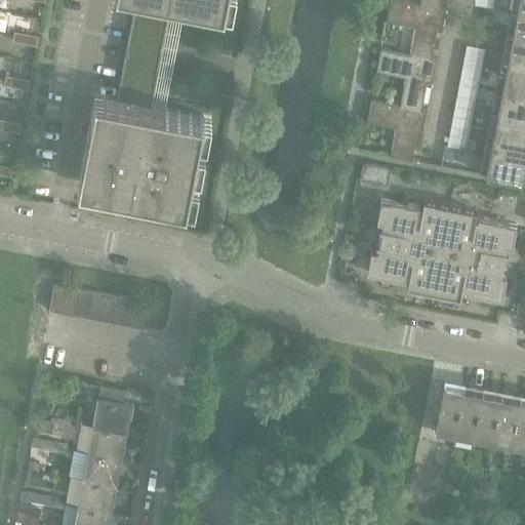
[(187,206),(199,140),(204,116),(165,109),(164,109),(151,106),(170,0),(172,0),(186,2),(186,3),(224,10),(226,0),(135,0),(133,12),(132,12),(131,14),(132,14),(129,34),(128,34),(127,36),(128,37),(125,55),(124,55),(123,58),(124,58),(121,78),(120,77),(119,80),(120,80),(116,99),(104,96),(99,118),(90,116),(82,163),(90,164),(86,187),(187,206)]
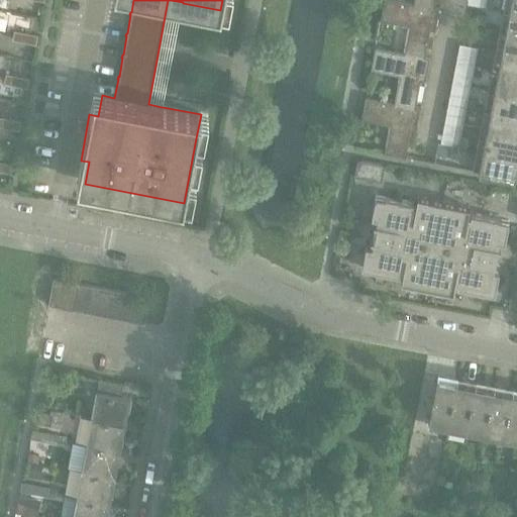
[(439,8),(434,7),(413,3),(395,0),(384,0),(380,21),(409,26),(404,53),(425,57),(427,47),(431,48),(434,36),(429,35),(430,31),(435,31),(439,8)]
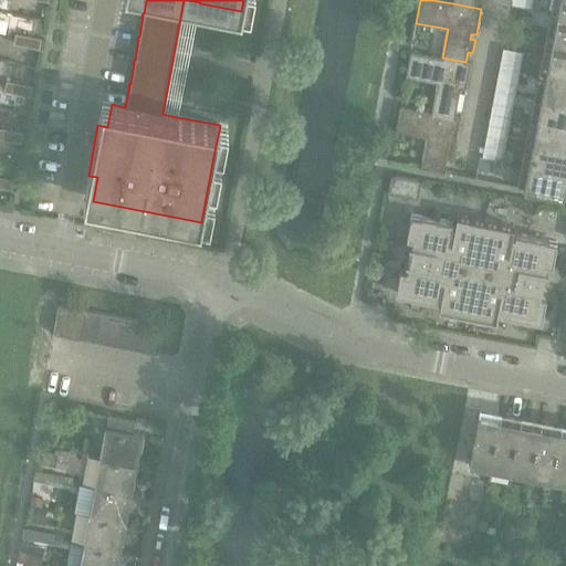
[(565,14),(557,13),(553,35),(565,38),(565,14)]
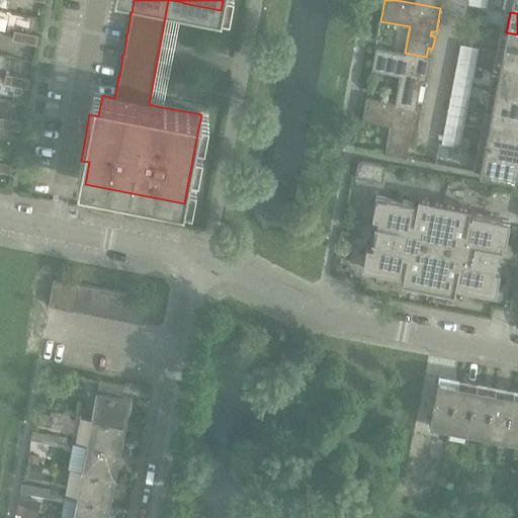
[(24,42),(25,33),(14,30),(12,40),(24,42)]
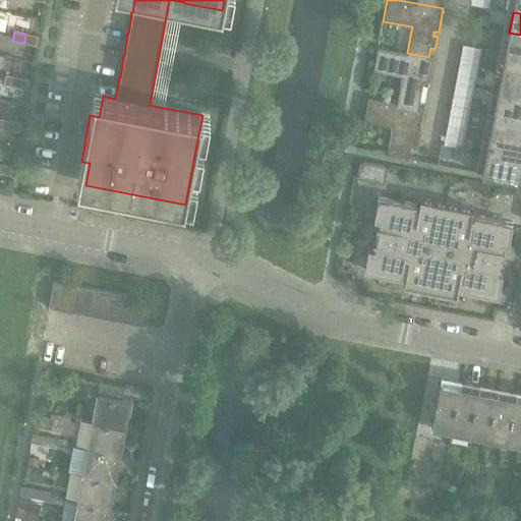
[(520,35),(509,33),(505,53),(520,55),(520,35)]
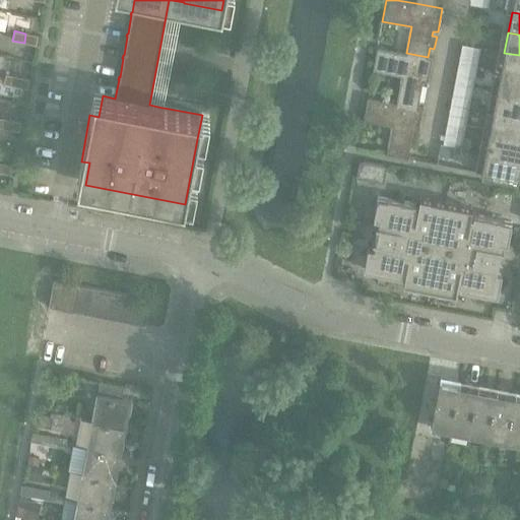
[(36,46),(38,36),(25,34),(24,43),(36,46)]
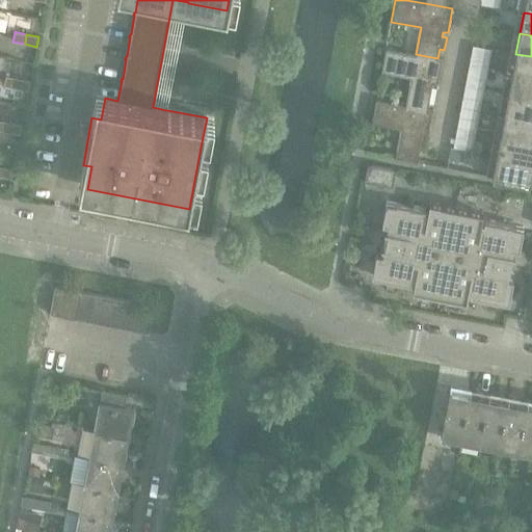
[(416,54),(386,49),(381,73),(410,78),(405,106),(427,109),(432,82),(437,83),(443,59),(437,58),(416,54)]
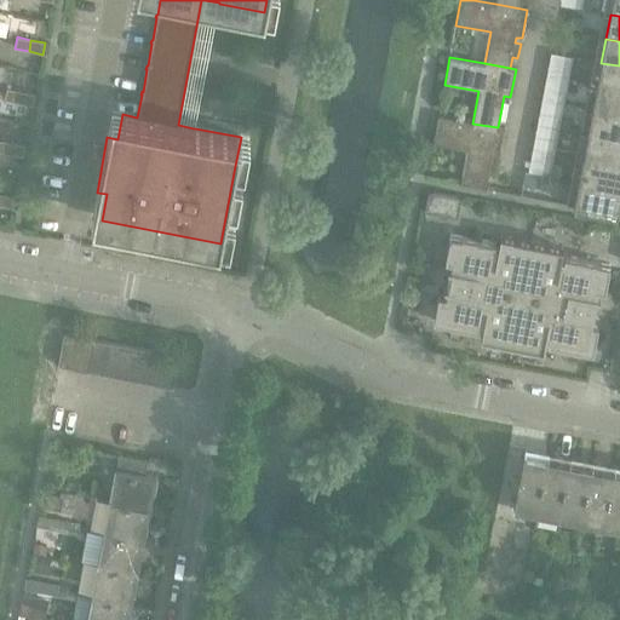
[(619,65),(601,63),(596,87),(619,91),(619,65)]
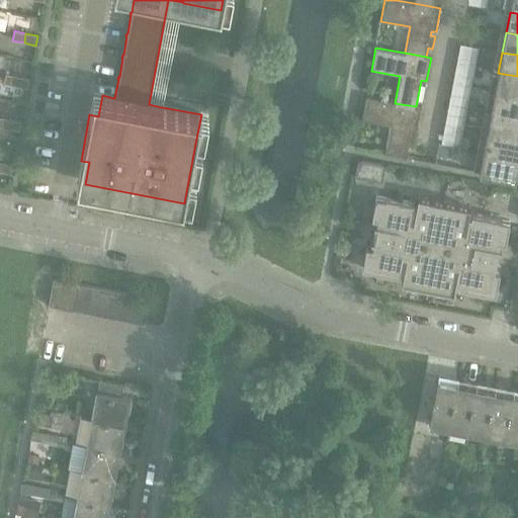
[(517,76),(498,73),(495,92),(517,96),(517,76)]
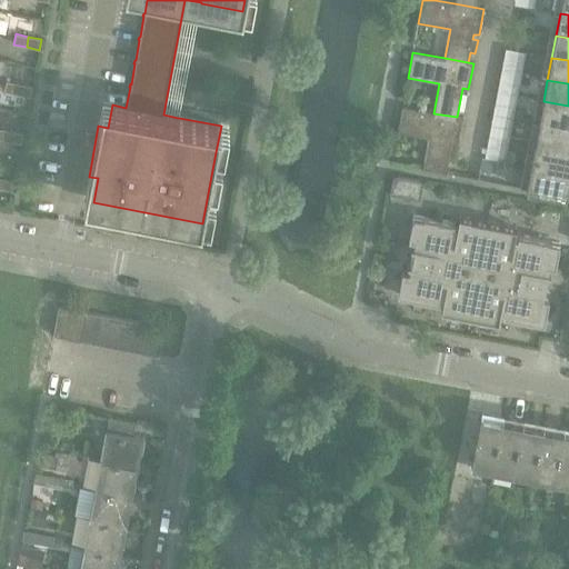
[(17,95),(19,85),(6,81),(3,92),(17,95)]
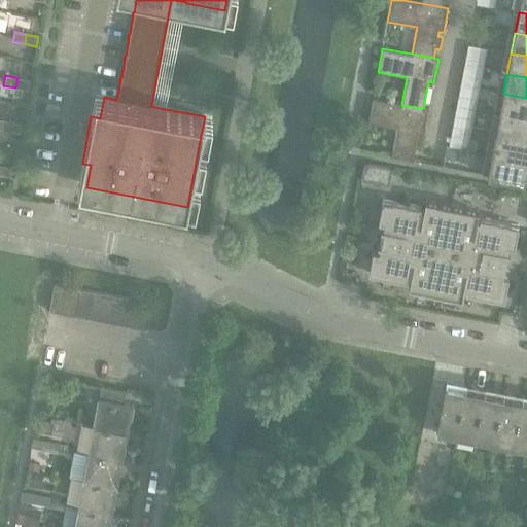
[(28,90),(30,80),(18,78),(15,88),(28,90)]
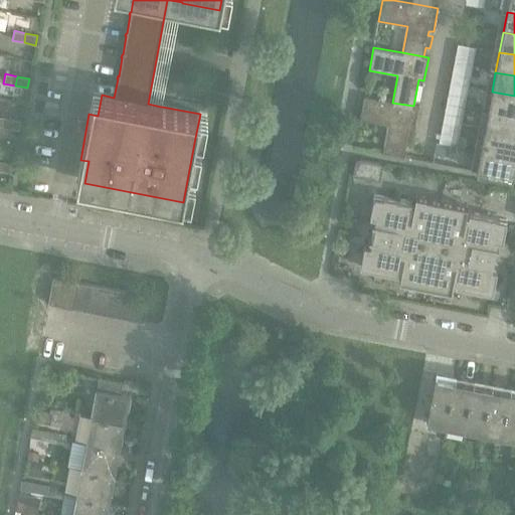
[(514,96),(492,92),(488,112),(514,117),(514,96)]
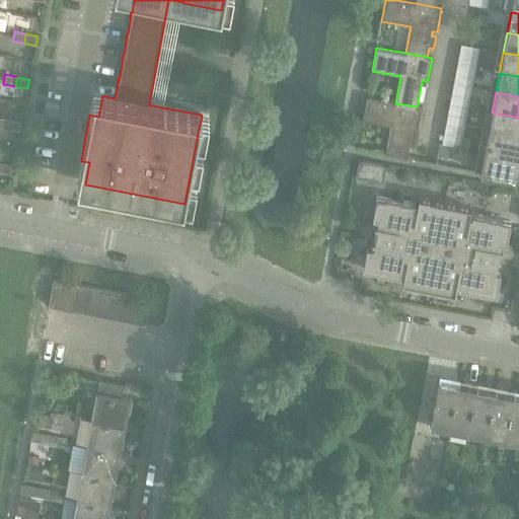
[(395,103),(367,97),(362,121),(391,126),(386,154),(406,158),(413,131),(418,131),(422,108),(417,106),(395,103)]
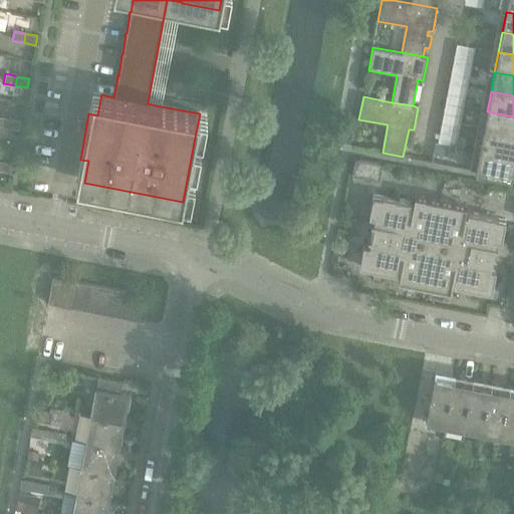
[(513,116),(487,111),(483,132),(513,137),(513,116)]
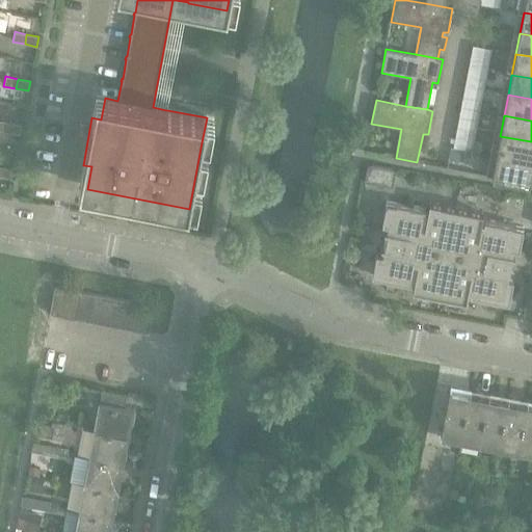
[(0,131),(7,132),(9,123),(0,121),(0,131)]
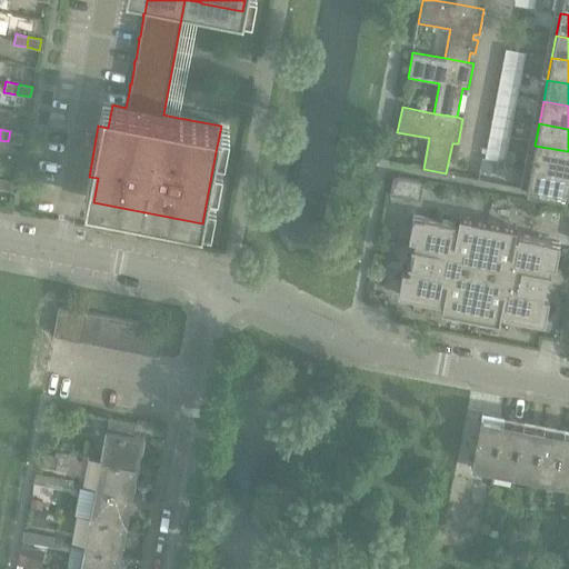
[(21,145),(23,133),(10,131),(8,141),(21,145)]
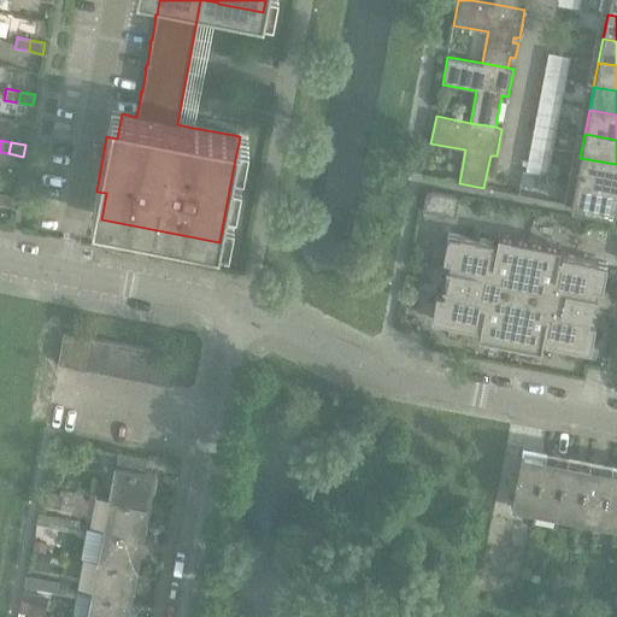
[(616,164),(580,158),(575,181),(616,189),(616,164)]
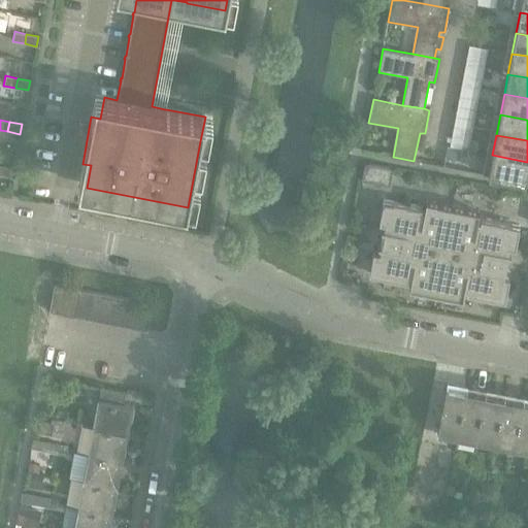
[(470,139),(468,150),(474,151),(476,140),(470,139)]
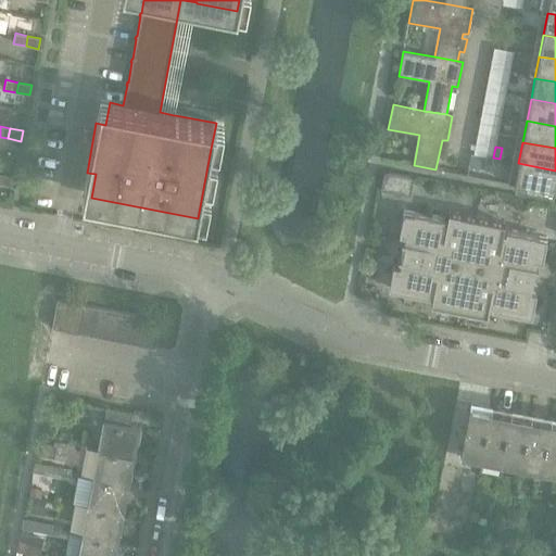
[(471,153),(469,168),(478,169),(480,155),(474,154),(471,153)]
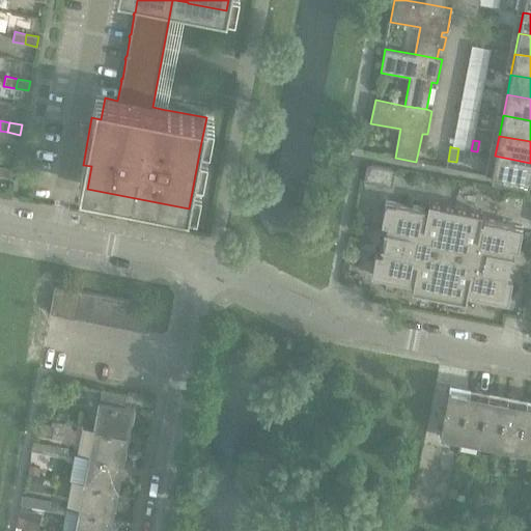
[(530,168),(530,163),(495,156),(492,176),(528,184),(530,168)]
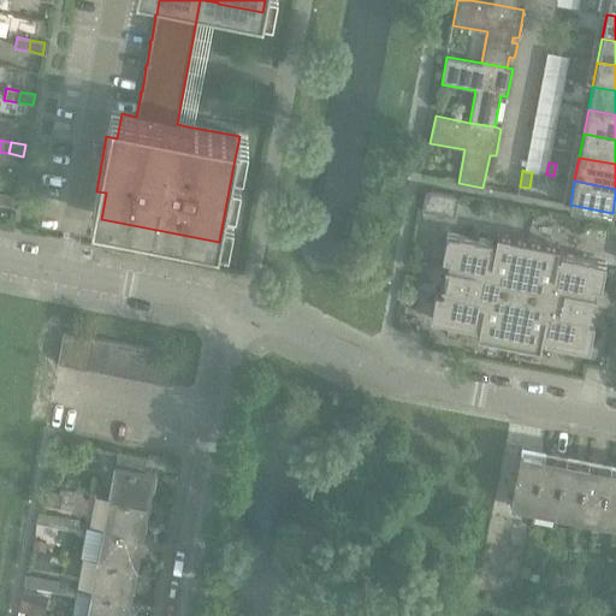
[(422,211),(455,217),(458,196),(426,190),(422,211)]
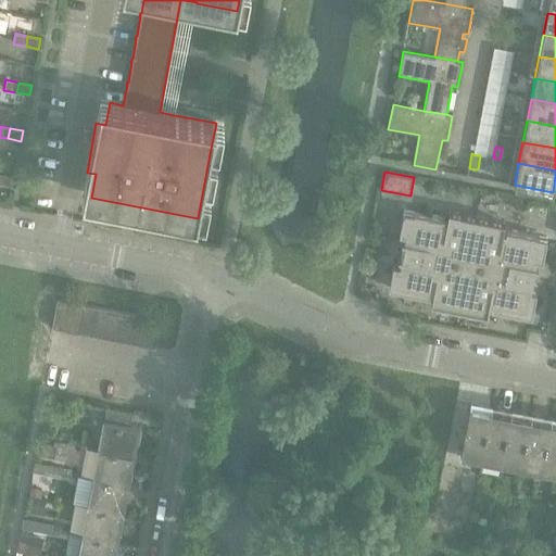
[(0,185),(12,187),(13,177),(0,174),(0,176),(0,185)]
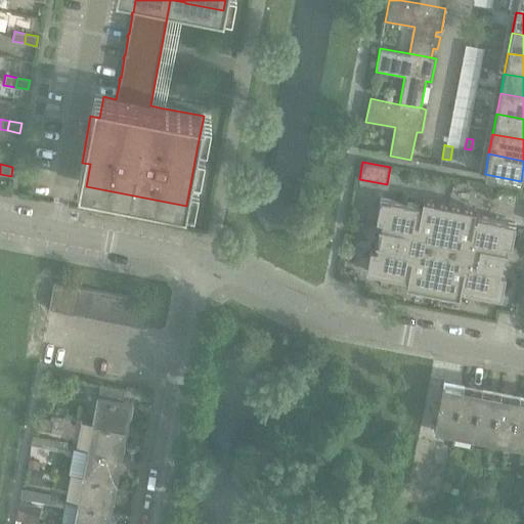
[(423,200),(421,209),(419,209),(420,206),(381,198),(377,220),(382,222),(381,227),(379,227),(378,228),(381,229),(378,244),(376,243),(376,245),(378,245),(377,251),(370,250),(366,272),(405,279),(405,276),(407,276),(406,287),(460,297),(462,287),(464,288),(464,291),(501,298),(506,275),(500,274),(501,269),(504,269),(504,267),(501,267),(505,253),(507,253),(507,252),(505,251),(506,246),(512,247),(516,224),(477,217),(477,220),(474,219),(476,210),(423,200)]
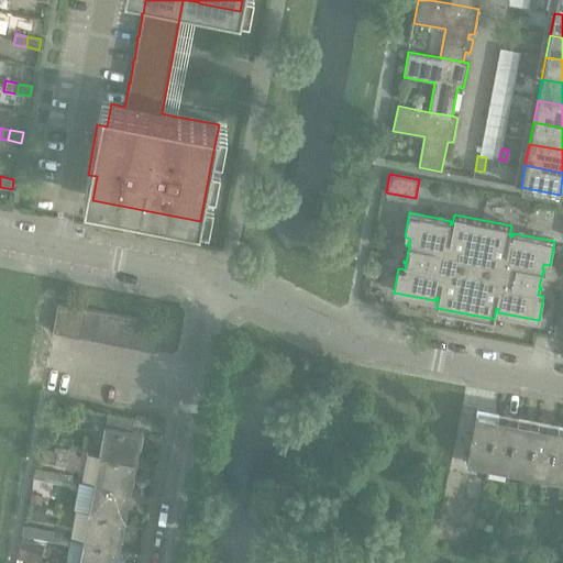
[(58,304),(53,333),(66,335),(72,307),(58,304)]
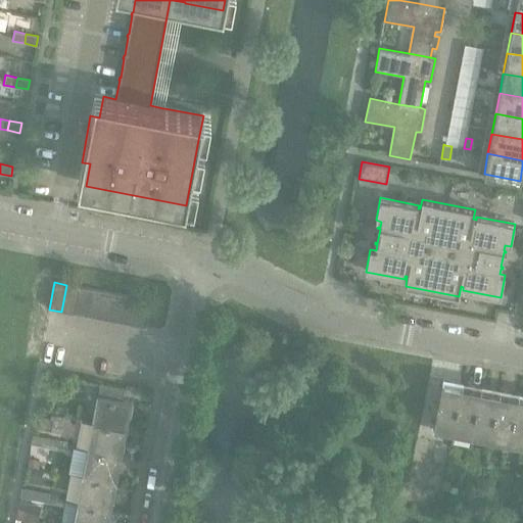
[(78,287),(66,285),(61,312),(73,314),(78,287)]
